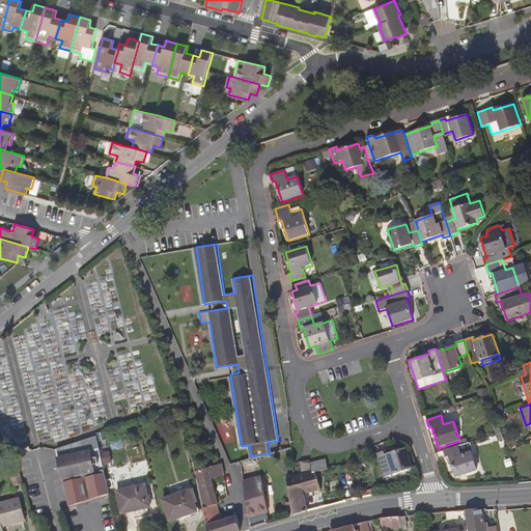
[(57,450),(70,507),(110,495),(102,457),(98,441),(96,437),(57,450)]
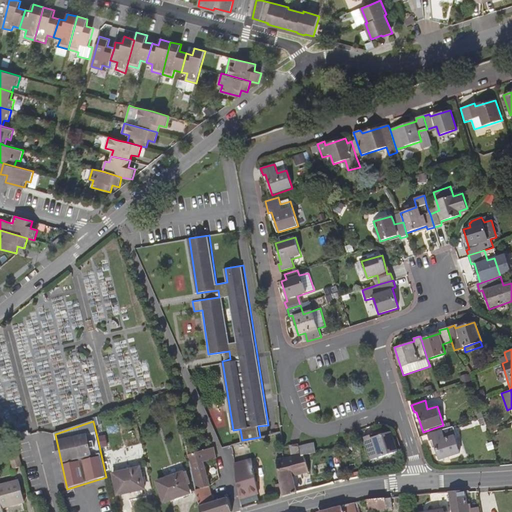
[(94,425),(98,441),(105,439),(101,423),(94,425)]
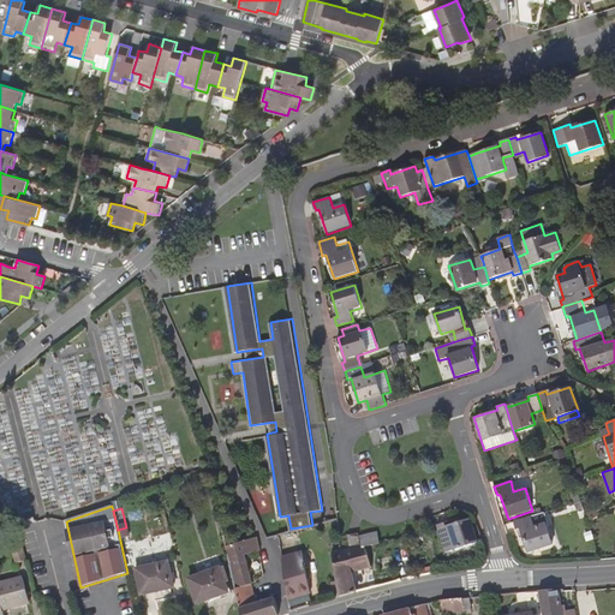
[(543,513),(514,521),(517,530),(521,530),(529,553),(553,545),(543,513)]
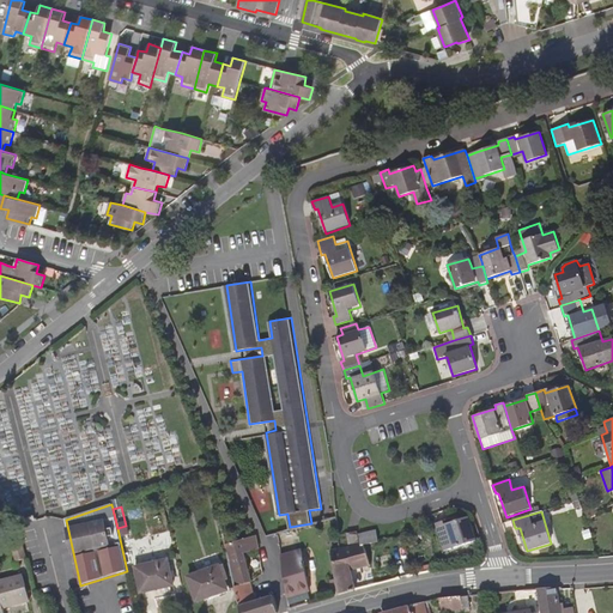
[(23,526),(36,520),(34,515),(20,520),(23,526)]
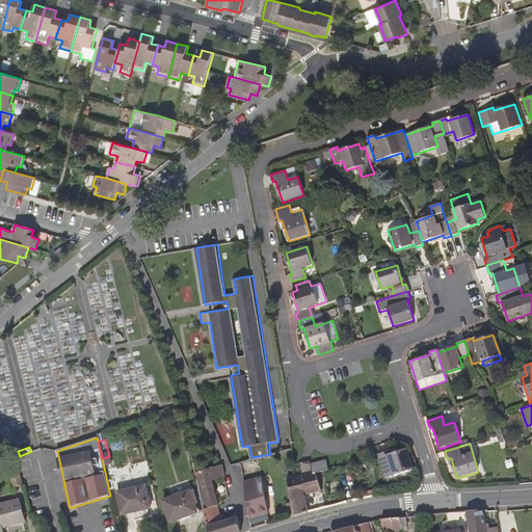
[(386,478),(414,469),(407,448),(386,455),(384,452),(377,454),(386,478)]
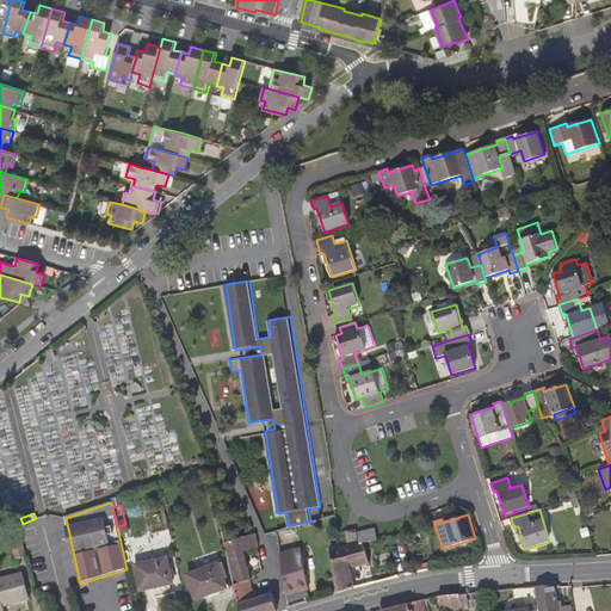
[(340,592),(356,588),(350,569),(369,565),(365,547),(364,543),(377,541),(377,537),(375,529),(358,531),(359,542),(338,548),(329,550),(335,576),(338,593),(340,592)]
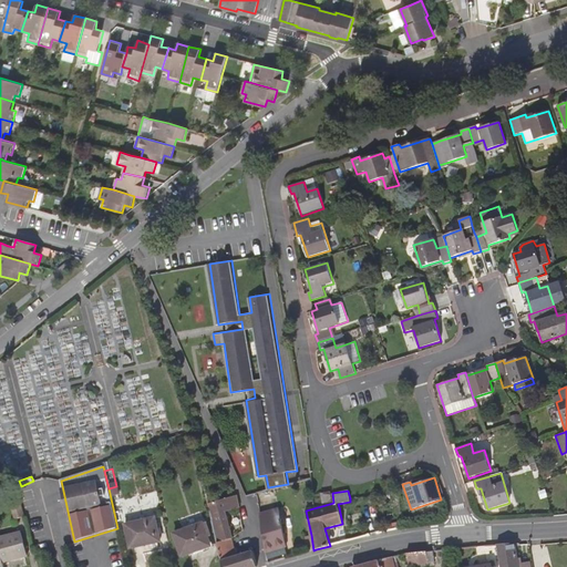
[(322,504),(332,502),(330,492),(320,494),(322,504)]
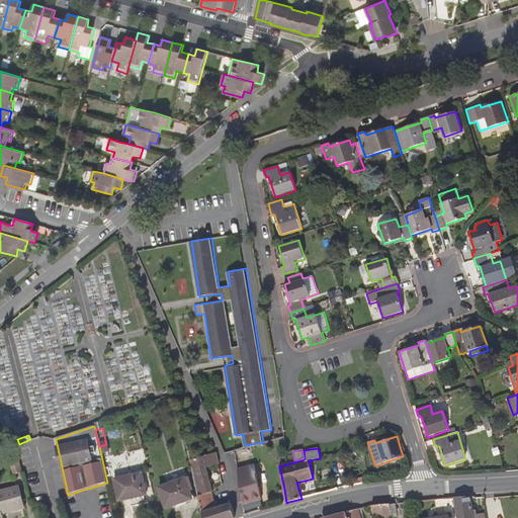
[(9,459),(18,456),(16,451),(7,455),(9,459)]
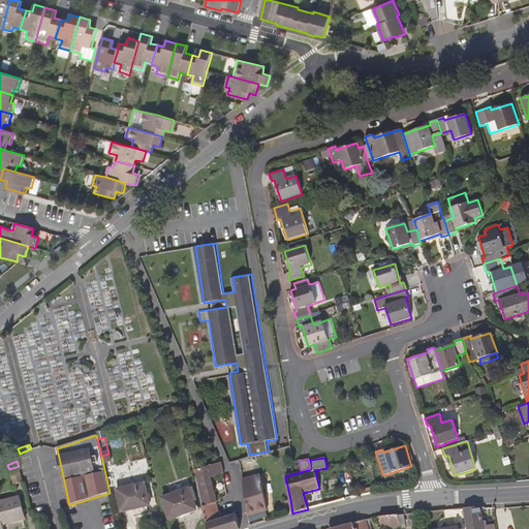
[(221,462),(194,469),(201,499),(203,506),(217,502),(212,476),(224,473),(221,462)]
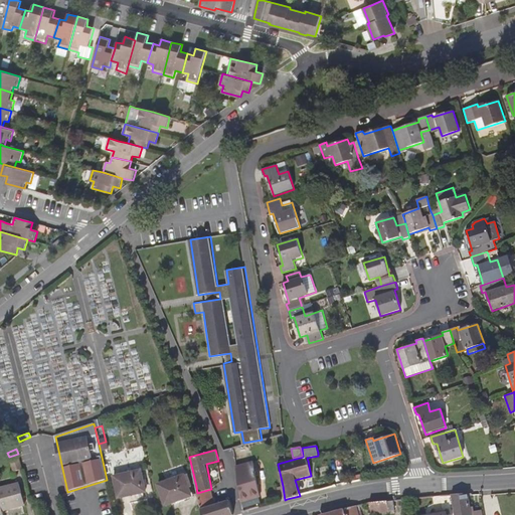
[(23,470),(19,456),(9,458),(14,472),(23,470)]
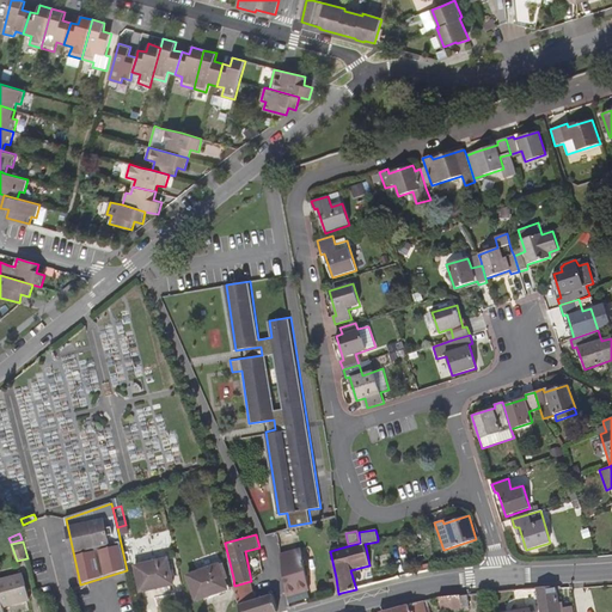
[(282,568),(288,604),(310,598),(308,592),(310,591),(301,548),(300,548),(281,554),(282,568)]
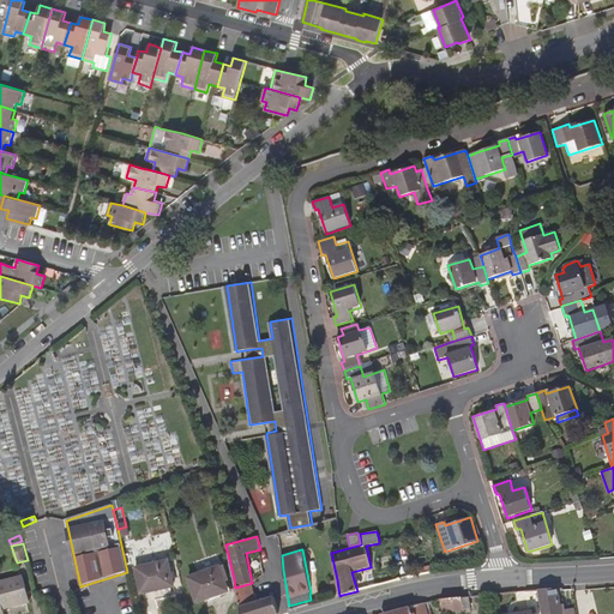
[(140,593),(173,587),(168,560),(136,567),(140,593)]
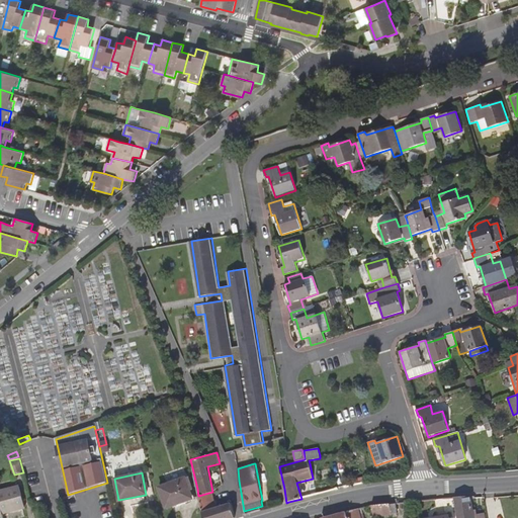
[(166,508),(192,499),(185,478),(158,487),(166,508)]
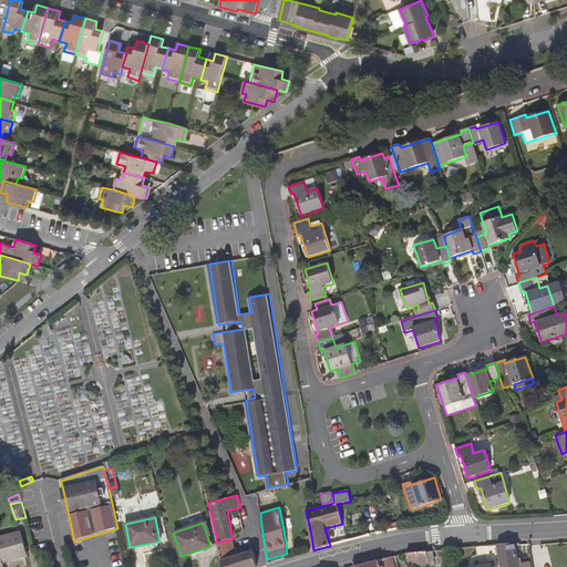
[(0,553),(1,556),(2,563),(27,556),(21,532),(0,537),(0,553)]
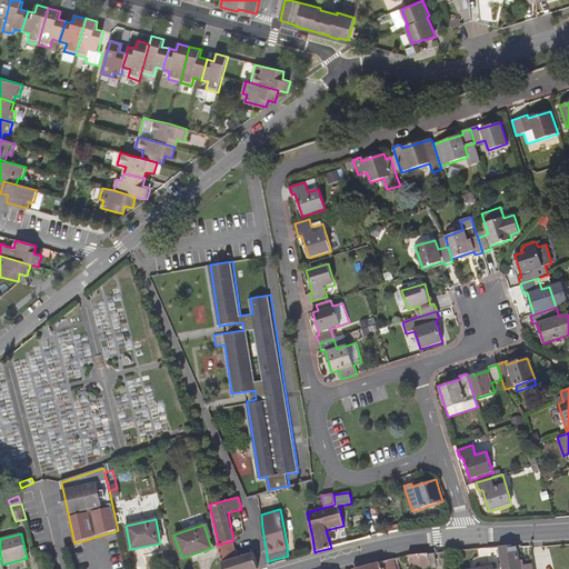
[(308,553),(315,552),(312,537),(306,538),(308,553)]
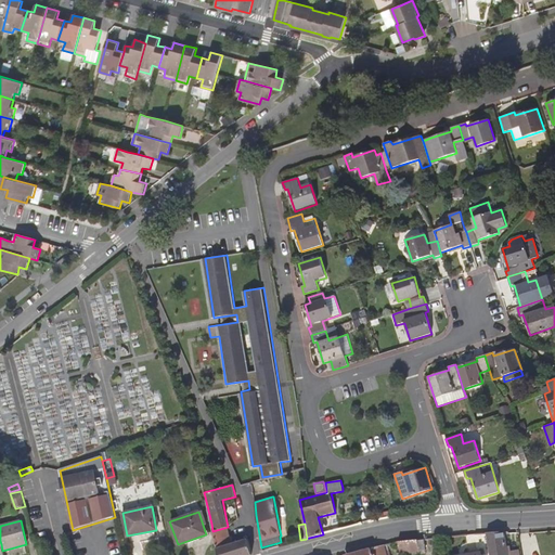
[(250,554),(246,539),(232,544),(228,527),(213,531),(218,554),(250,554)]
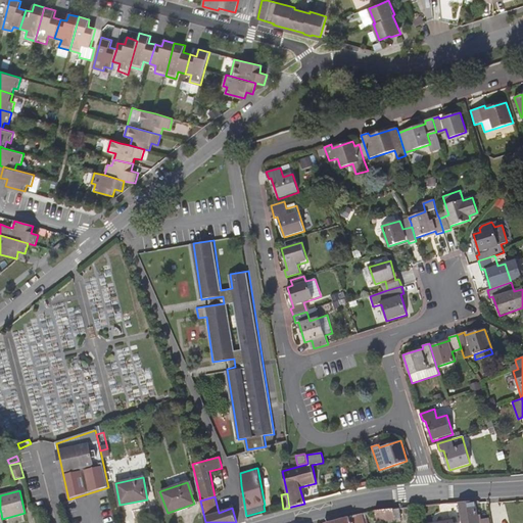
[(475,502),(458,503),(461,522),(478,522),(478,520),(475,502)]
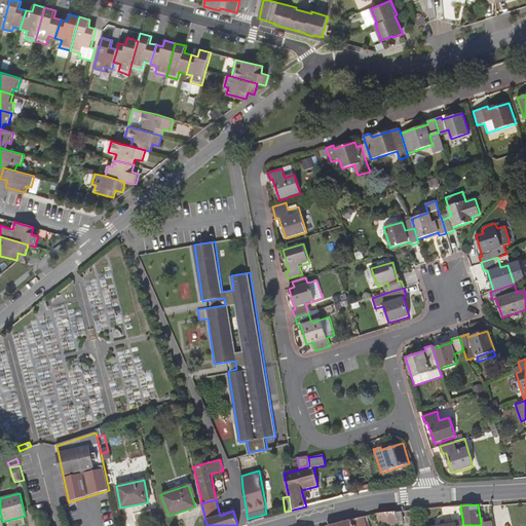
[(389,513),(378,514),(379,524),(397,522),(396,512),(389,513)]
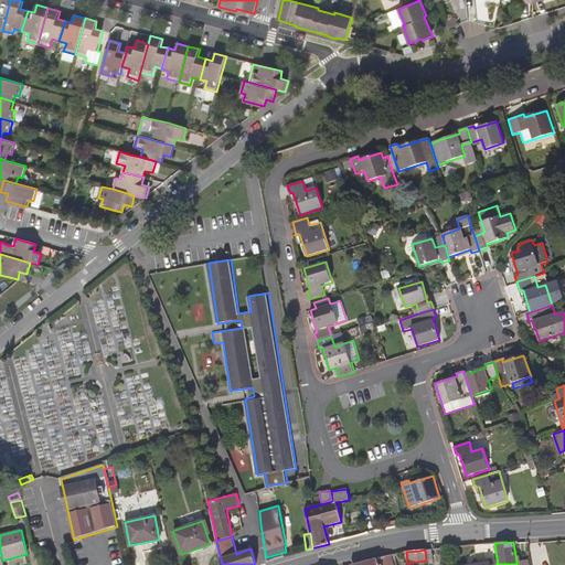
[(371,561),(352,564),(394,564),(392,555),(371,561)]
